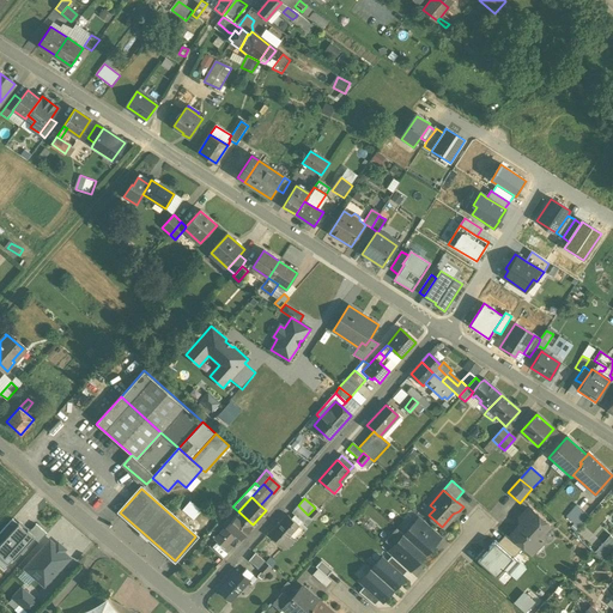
[(576,505),(566,517),(578,528),(588,516),(576,505)]
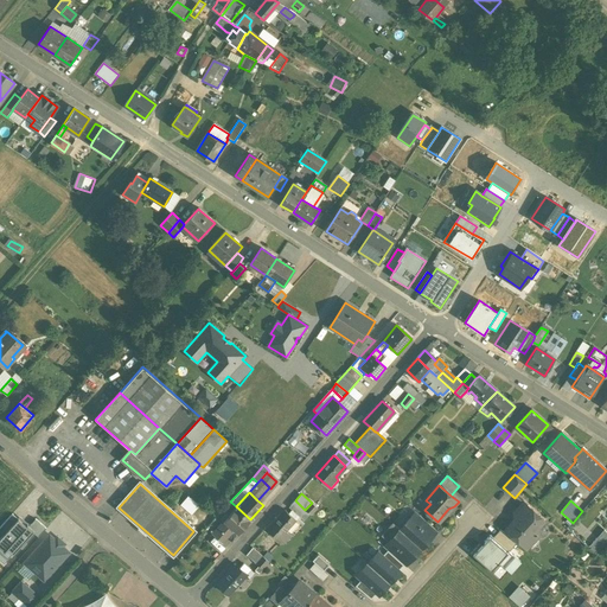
[(312,503),(305,510),(311,515),(318,508),(312,503)]
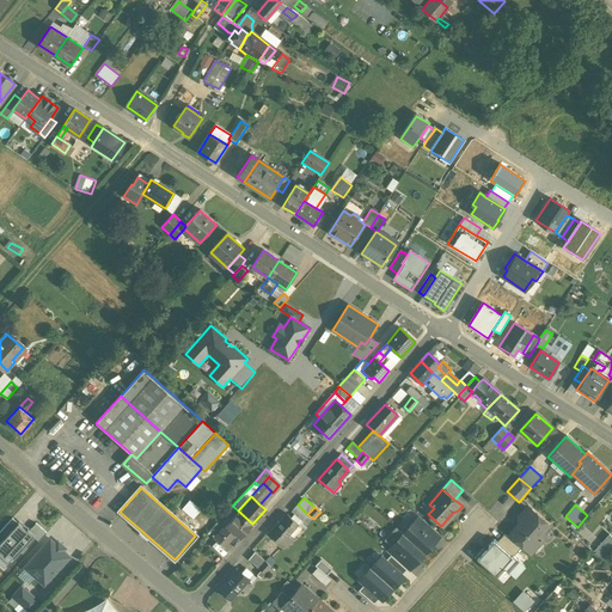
[(527,508),(519,518),(519,522),(520,522),(518,526),(516,525),(516,526),(512,532),(510,532),(509,532),(527,549),(534,542),(542,540),(542,533),(546,528),(534,518),(536,515),(527,508)]
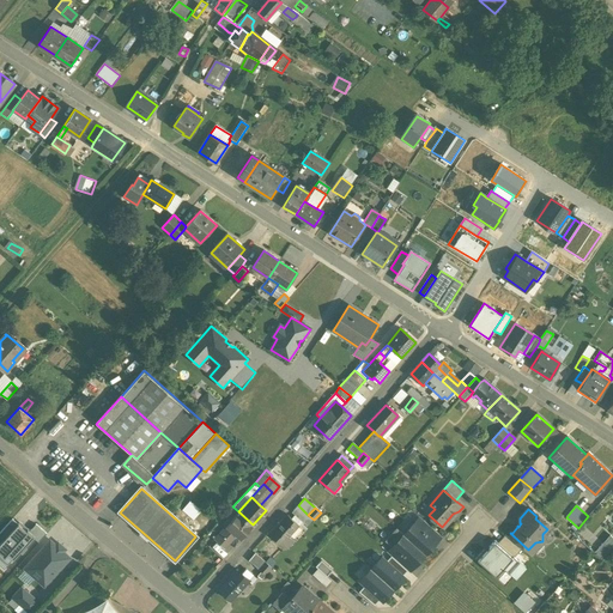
[(238,511),(225,526),(237,536),(240,539),(253,525),(238,511)]
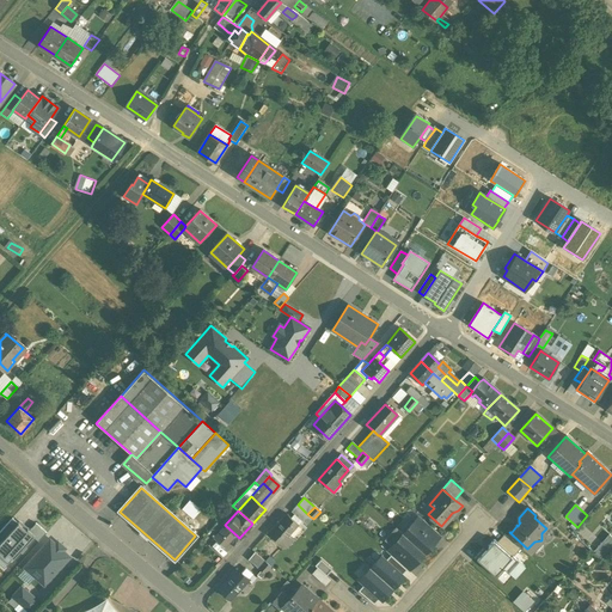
[(287,514),(269,534),(285,548),(292,539),(288,537),(299,525),(291,518),(287,514)]
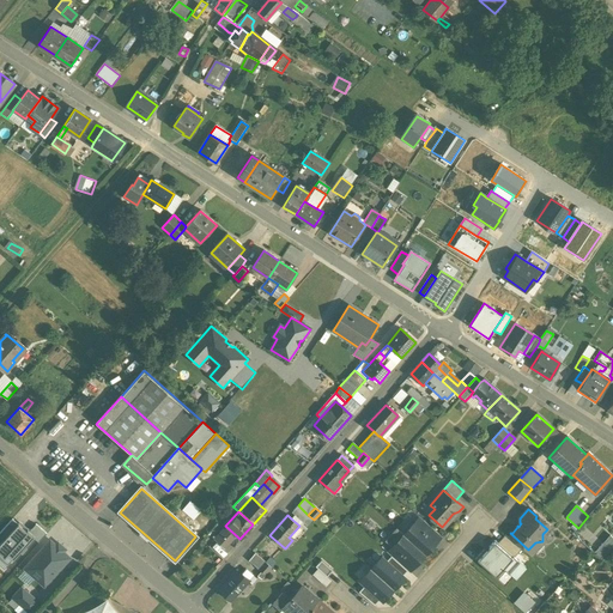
[(295,515),(291,519),(299,526),(303,522),(295,515)]
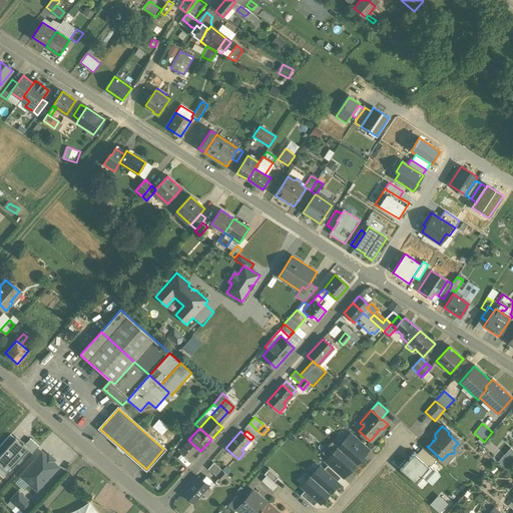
[(0,446),(0,449),(3,453),(15,439),(10,435),(0,446)]
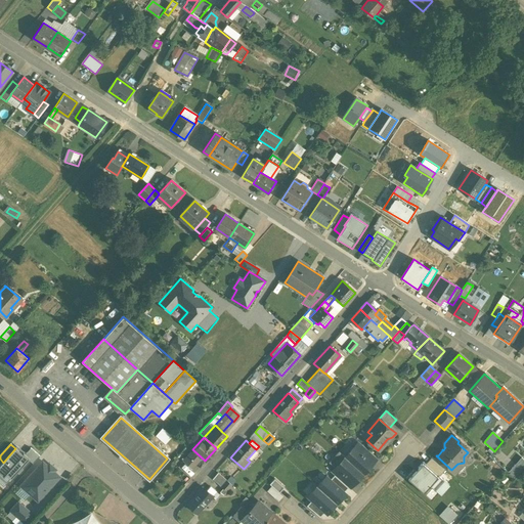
[(376,457),(362,445),(358,449),(372,462),(376,457)]
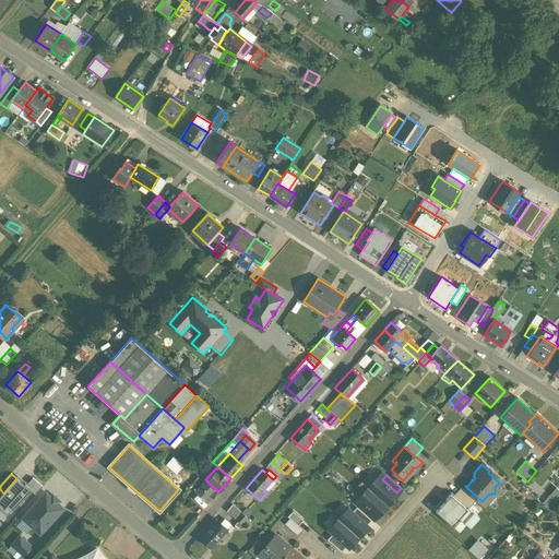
[(382,479),(379,476),(368,488),(388,506),(399,494),(396,492),(382,479)]
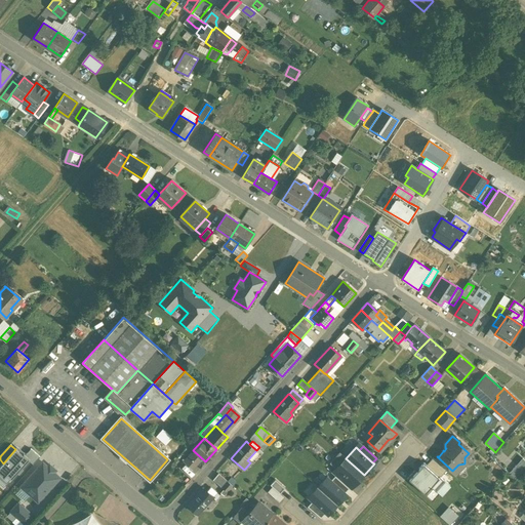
[(26,456),(16,448),(15,449),(3,463),(0,467),(0,474),(4,478),(6,476),(11,480),(28,460),(29,459),(26,456)]
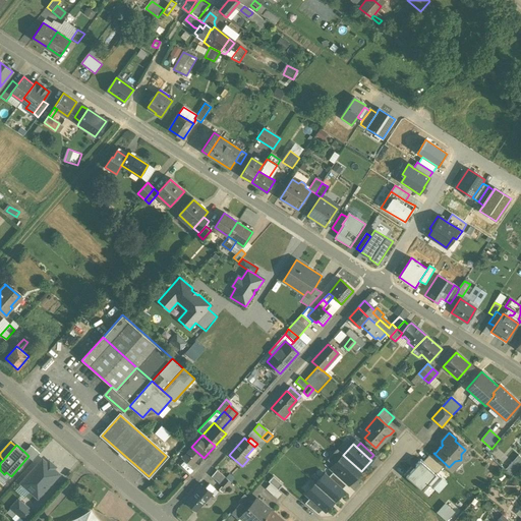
[(33,462),(40,454),(31,447),(25,453),(29,456),(27,457),(33,462)]
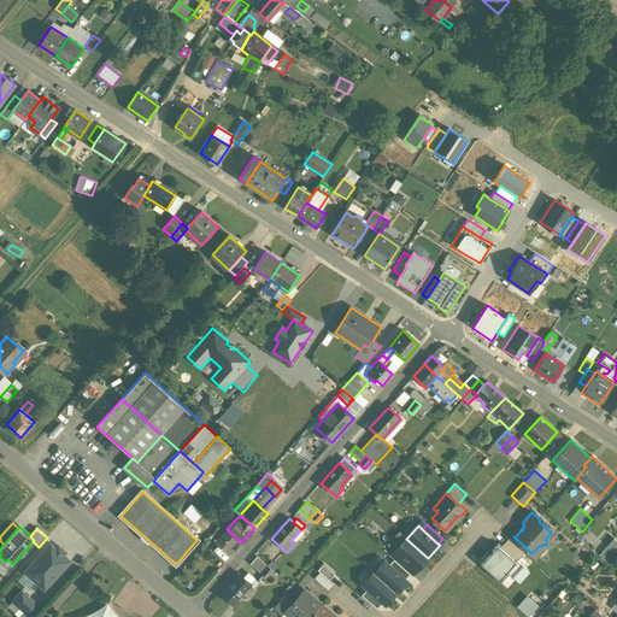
[(228,530),(216,544),(227,553),(239,540),(228,530)]
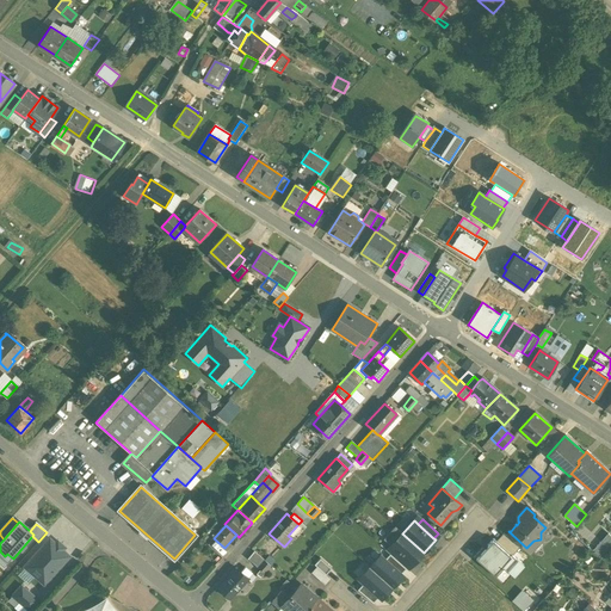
[(600,542),(584,528),(575,537),(598,557),(610,542),(610,536),(608,535),(600,542)]
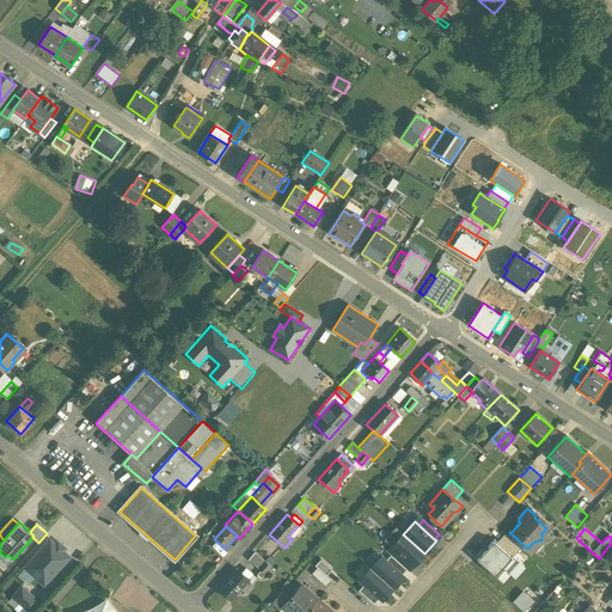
[(424,554),(403,534),(392,548),(396,551),(411,565),(414,567),(424,554)]
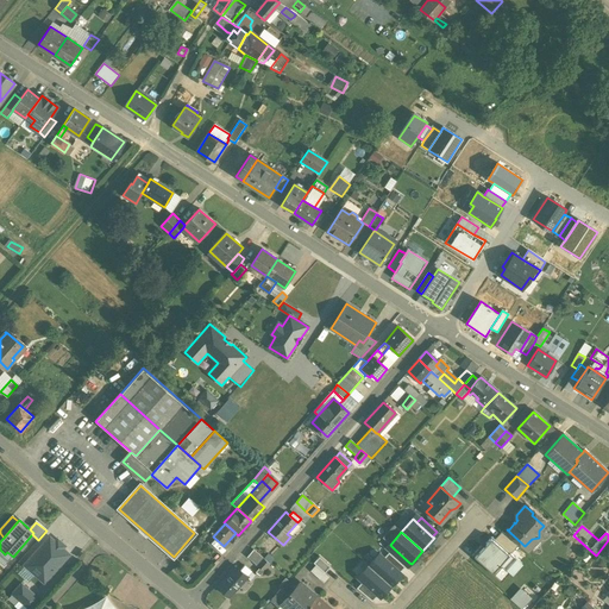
[(495,540),(510,554),(518,546),(502,532),(495,540)]
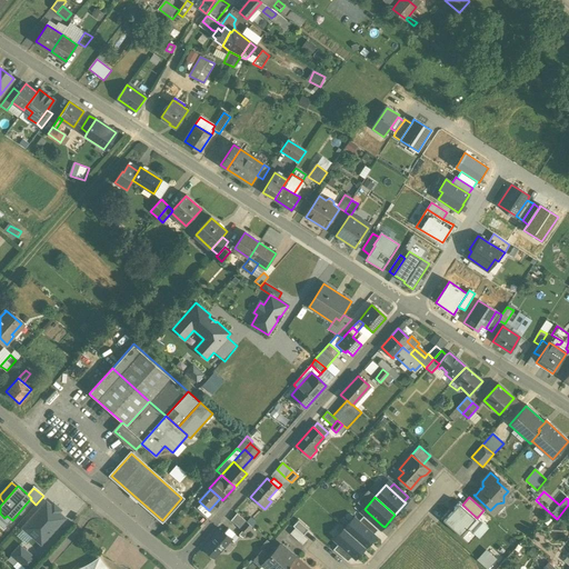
[(462,505),(460,502),(451,512),(449,510),(441,520),(462,538),(469,530),(472,533),(482,522),(477,518),(462,505)]
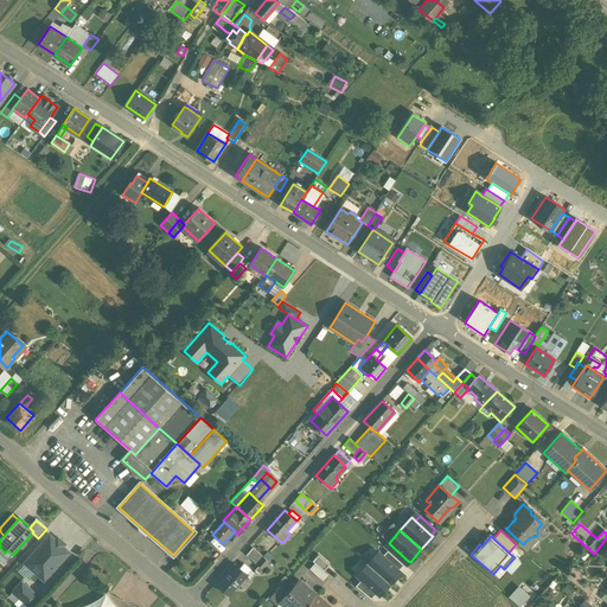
[(50,537),(26,564),(45,580),(69,554),(50,537)]
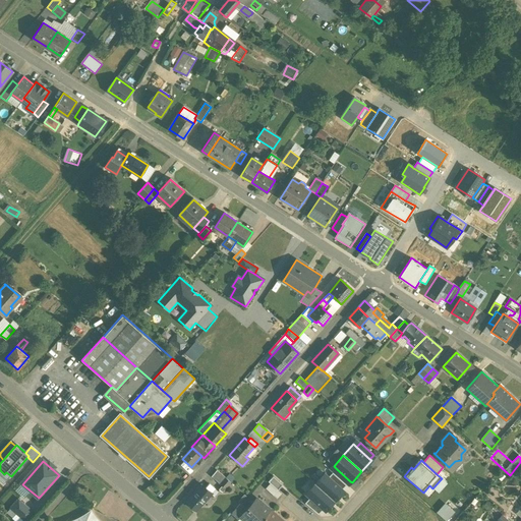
[(350,481),(337,469),(333,473),(347,485),(350,481)]
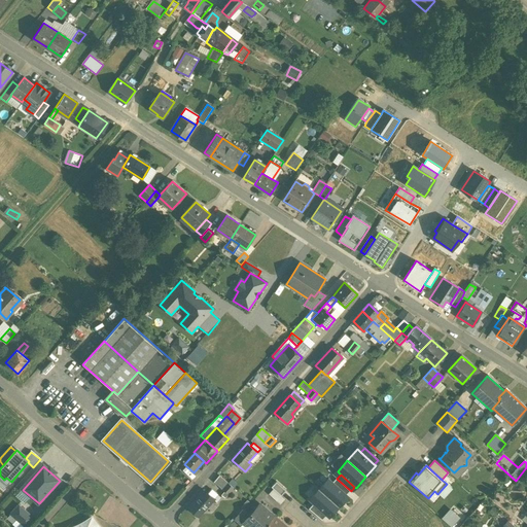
[(229,484),(219,477),(214,482),(222,490),(229,484)]
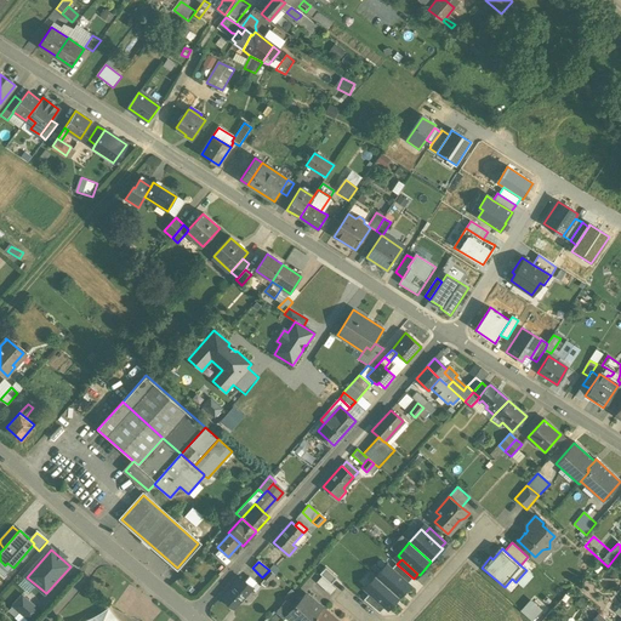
[(392,570),(387,565),(377,577),(399,598),(410,586),(408,585),(392,570)]
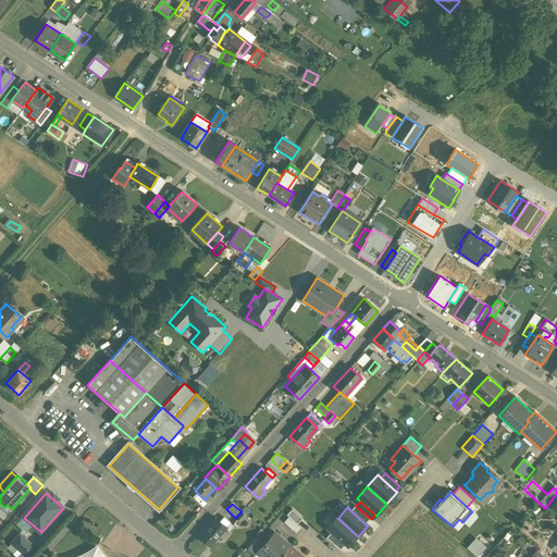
[(301,524),(306,518),(295,510),(286,522),(299,532),(304,527),(301,524)]
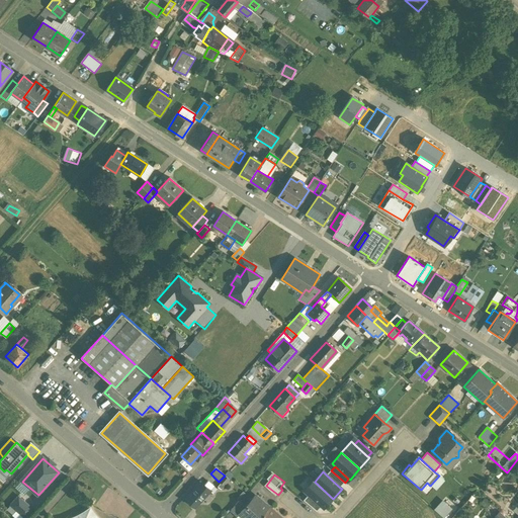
[(219,482),(224,486),(230,480),(225,476),(219,482)]
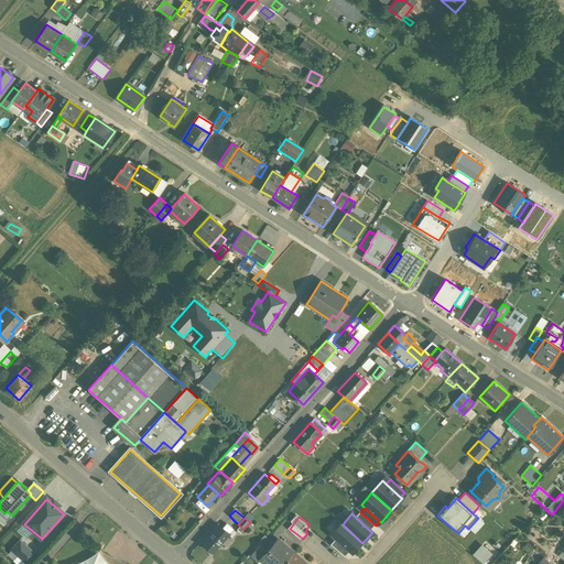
[(362,543),(343,524),(333,535),(336,539),(350,552),(353,553),(362,543)]
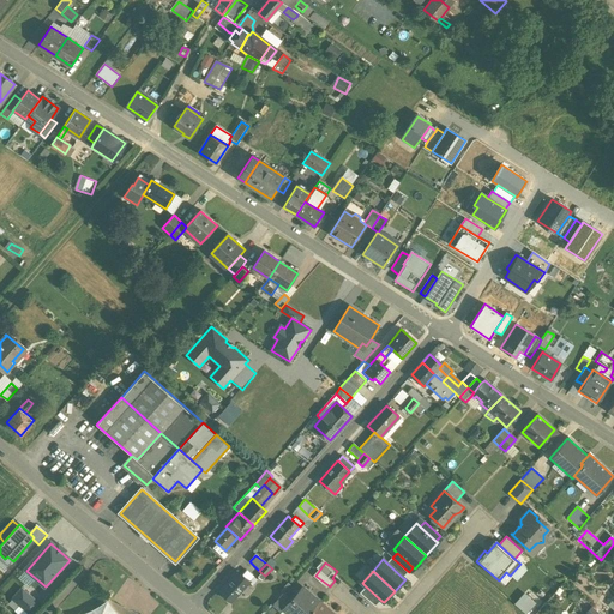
[(238,572),(221,591),(232,602),(250,582),(242,576),(238,572)]
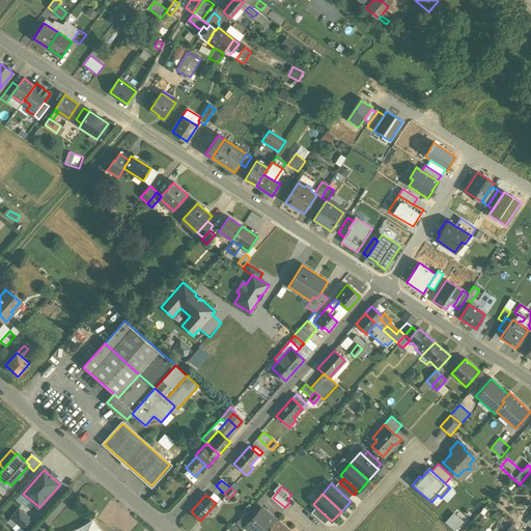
[(219,500),(213,495),(210,498),(216,503),(219,500)]
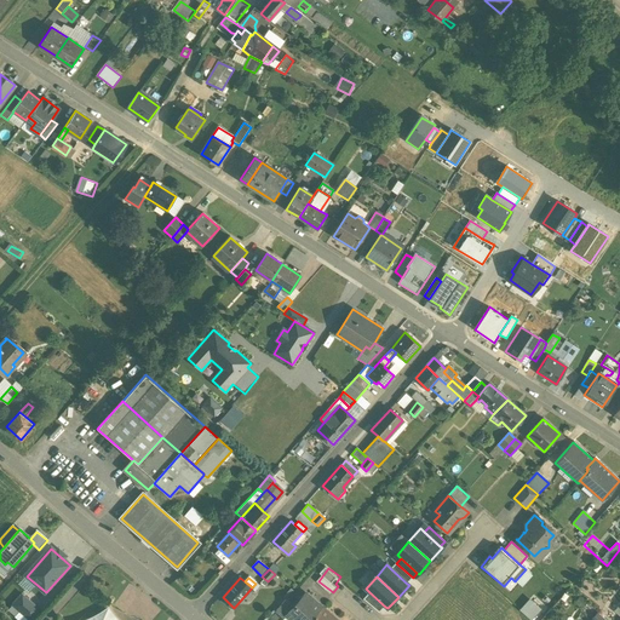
[(385,607),(369,592),(363,600),(379,613),(385,607)]
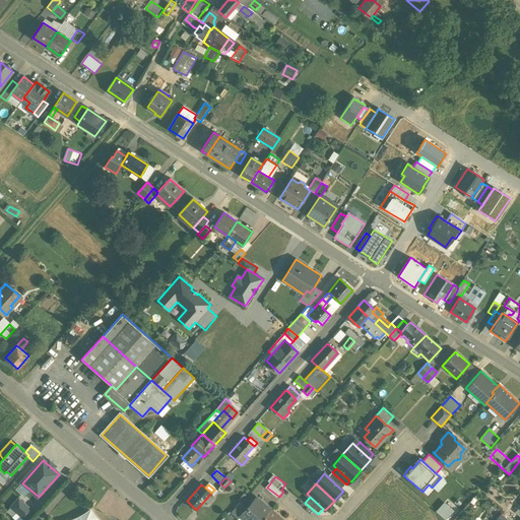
[(261,519),(270,510),(256,498),(247,509),(241,516),(241,517),(244,519),(261,519)]
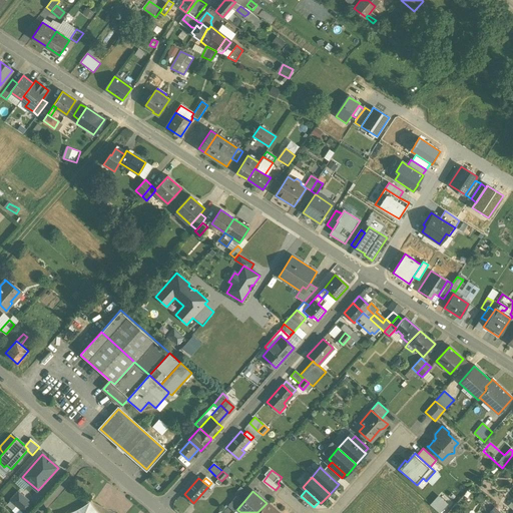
[(24,512),(32,505),(18,493),(11,501),(24,512)]
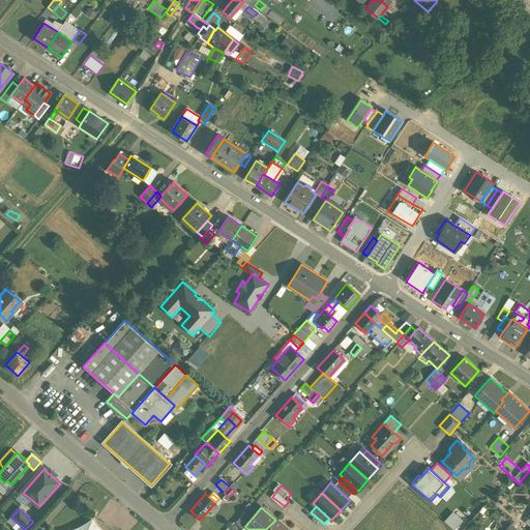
[(446,522),(455,529),(458,529),(466,521),(455,511),(446,522)]
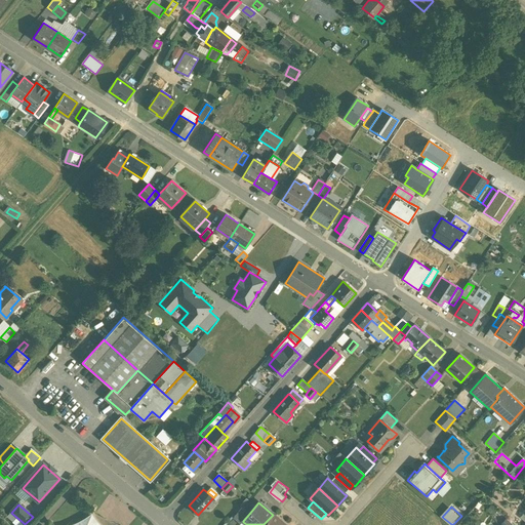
[(242,508),(233,518),(240,524),(243,522),(243,521),(249,514),(242,508)]
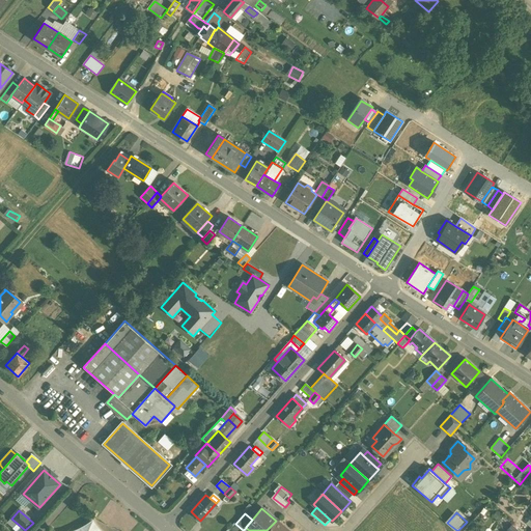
[(278,523),(276,521),(267,530),(286,530),(283,528),(283,527),(282,527),(278,524),(279,523),(278,523)]
